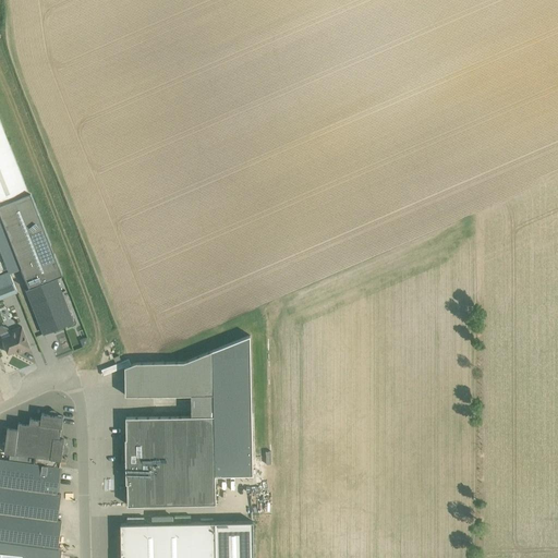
[(0,119),(0,199),(28,191),(0,119)]
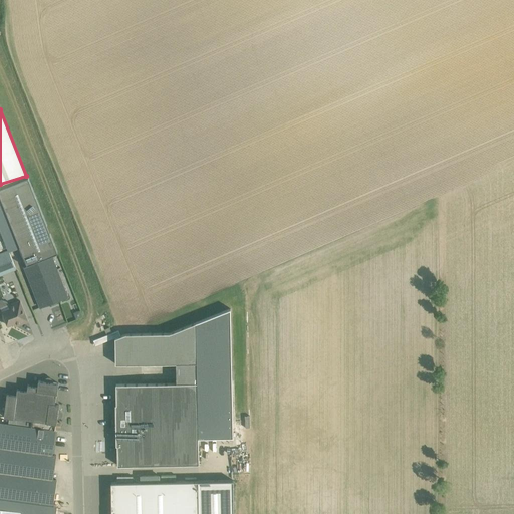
[(0,189),(0,193),(28,264),(58,253),(28,178),(0,189)]
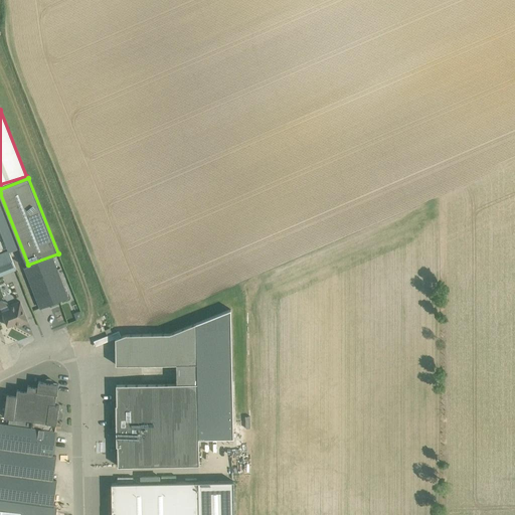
[(0,253),(0,275),(16,269),(9,250),(0,253)]
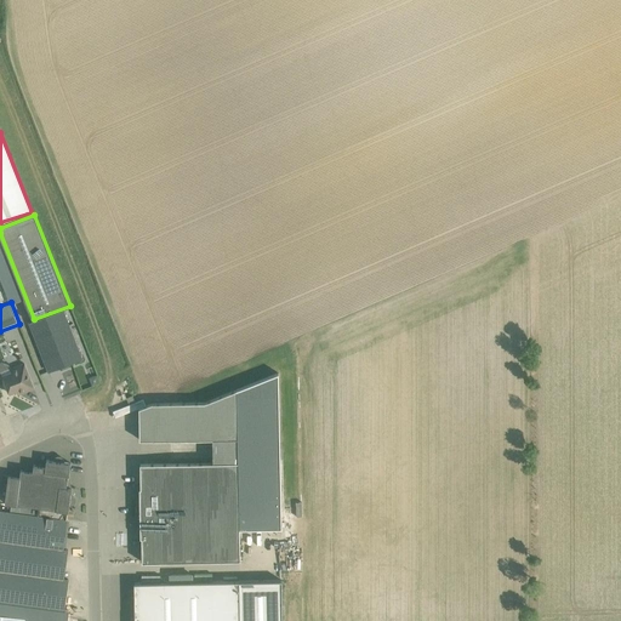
[(29,323),(49,371),(83,358),(63,309),(34,320),(29,323)]
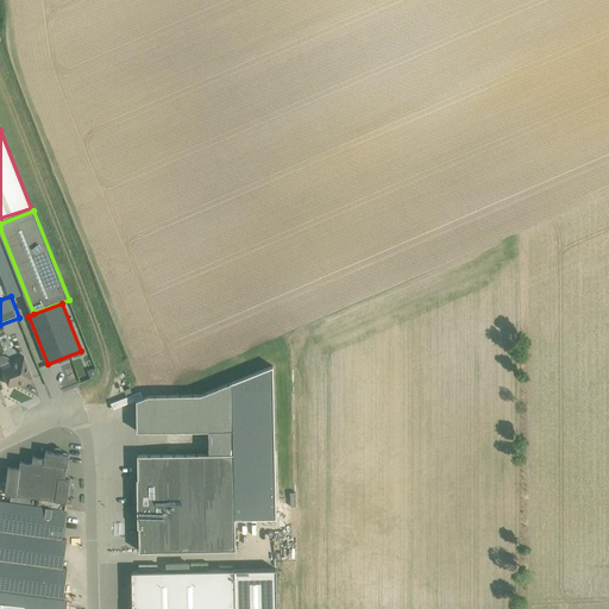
[(4,370),(10,387),(17,383),(18,387),(33,381),(25,358),(11,363),(12,366),(4,370)]
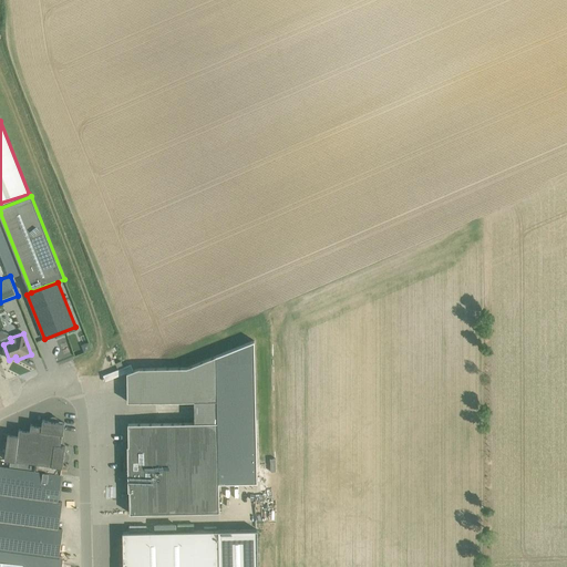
[(129,446),(127,446),(129,492),(130,492),(130,514),(219,512),(219,483),(257,482),(257,462),(254,341),(217,356),(188,368),(143,368),(140,368),(127,372),(127,402),(195,400),(197,400),(198,422),(195,422),(129,424),(129,446)]
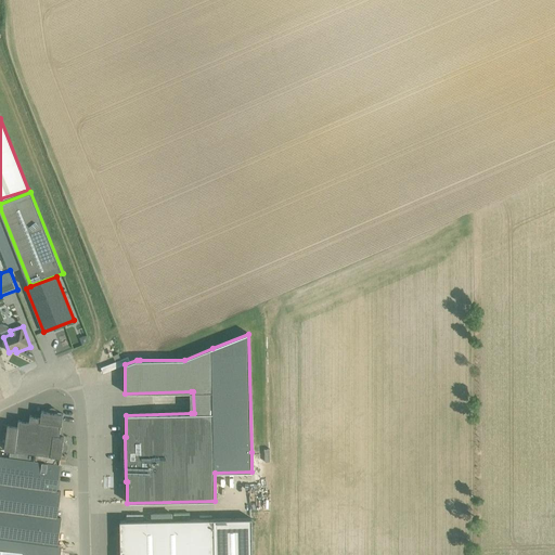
[(18,426),(8,425),(4,450),(10,451),(10,457),(42,462),(43,454),(62,457),(64,436),(60,436),(64,414),(42,411),(41,417),(30,415),(29,422),(18,421),(18,426)]
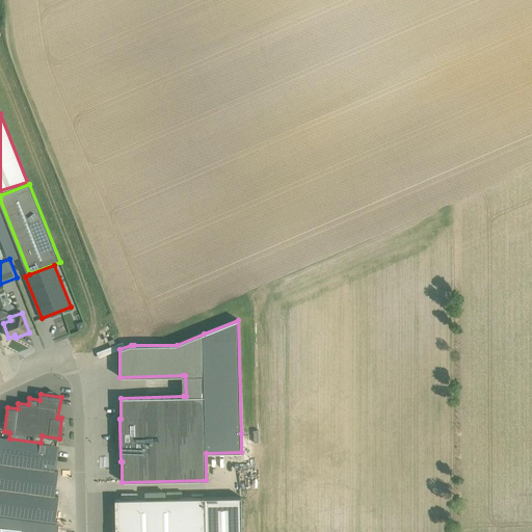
[(41,443),(9,439),(0,437),(0,514),(55,523),(59,497),(55,496),(58,471),(55,471),(58,446),(41,443)]
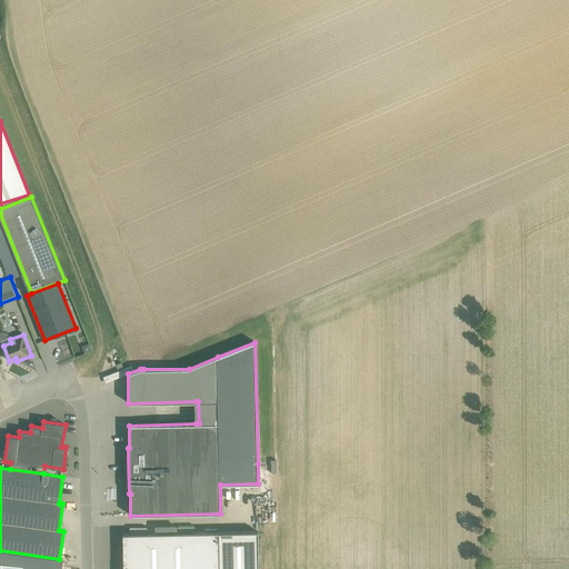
[(157,533),(123,535),(123,568),(259,568),(258,531),(221,532),(220,532),(176,533),(157,533)]
